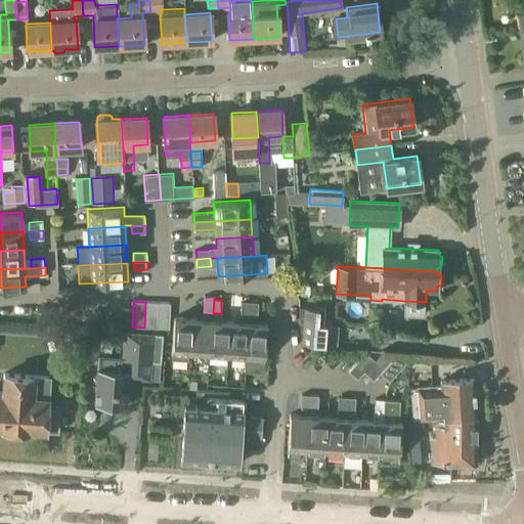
[(242,301),(241,315),(238,315),(238,321),(230,321),(228,357),(246,359),(250,302),(242,301)]
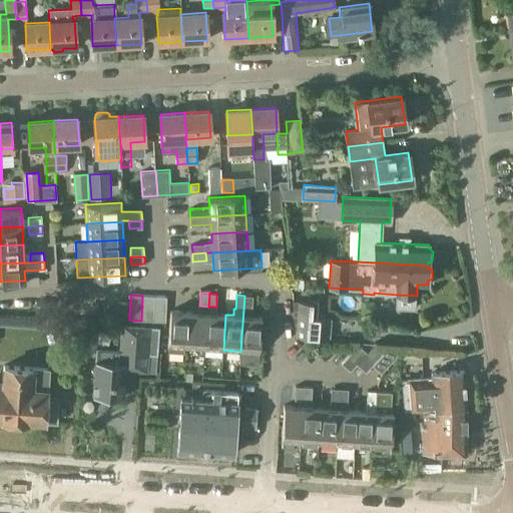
[(153,321),(154,296),(142,296),(141,321),(153,321)]
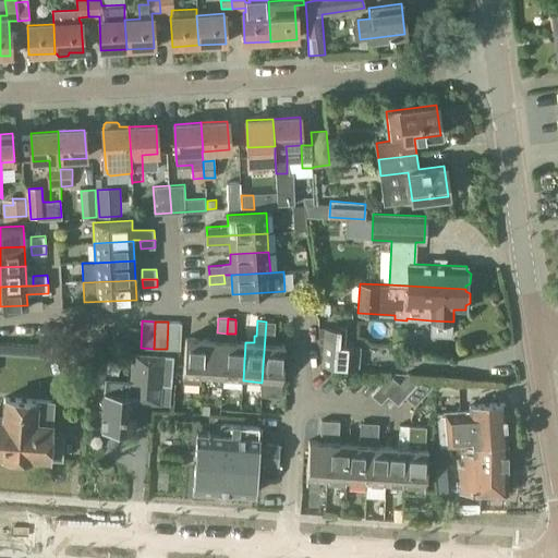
[(180,350),(181,323),(168,322),(167,349),(177,350),(180,350)]
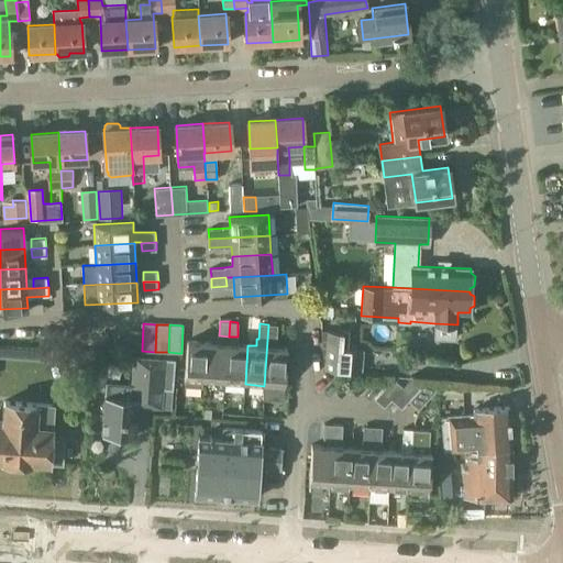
[(285,387),(287,348),(276,346),(277,324),(268,324),(264,386),(265,386),(264,399),(284,400),(285,387)]
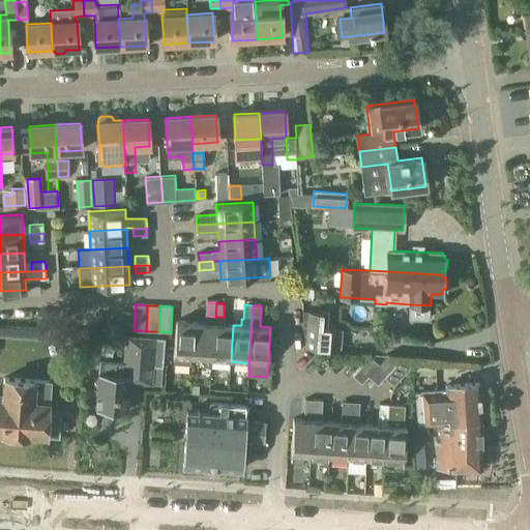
[(339,349),(340,328),(322,327),(322,320),(323,312),(307,312),(307,319),(306,348),(318,348),(339,349)]
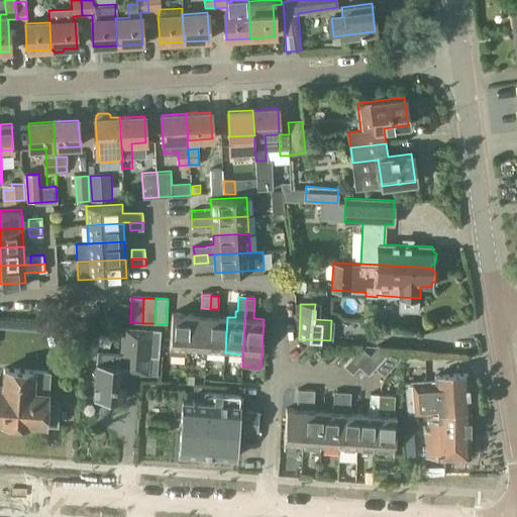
[(172,313),(170,349),(170,354),(186,355),(186,350),(188,350),(191,314),(172,313)]
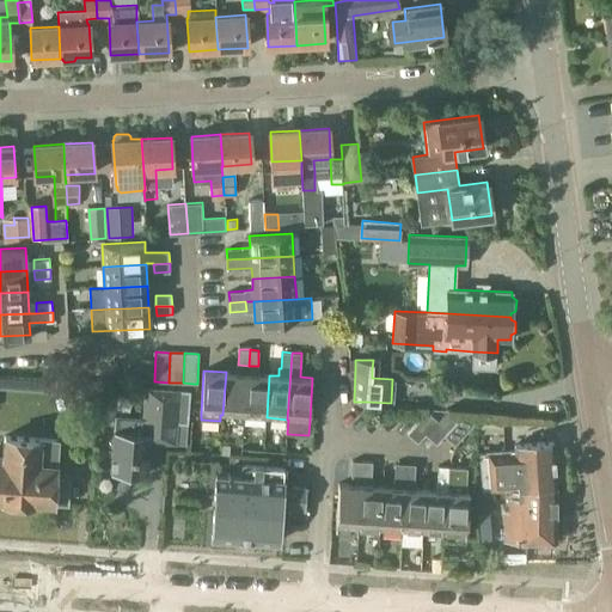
[(244,416),(248,373),(226,372),(222,415),(244,416)]
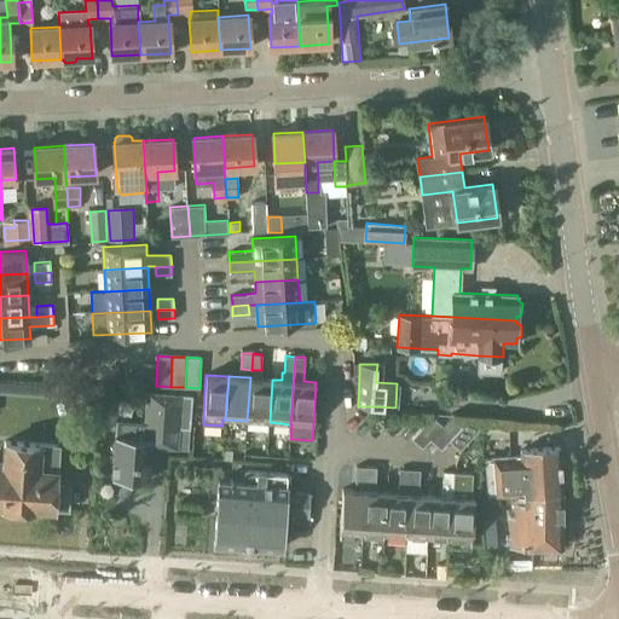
[(270,422),(272,380),(261,379),(250,377),(247,421),(270,422)]
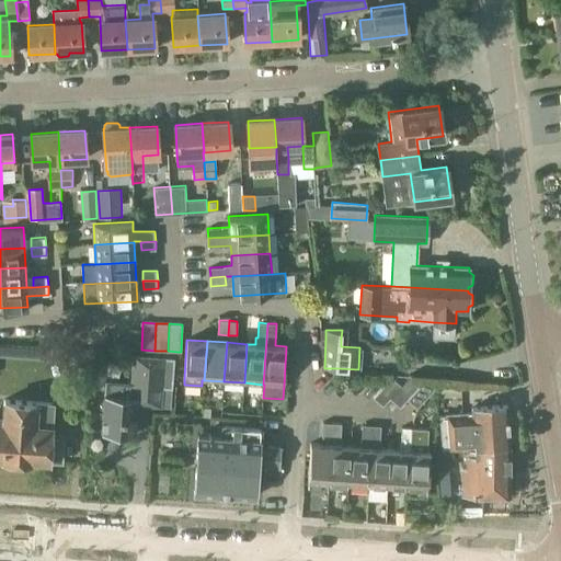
[(104,393),(101,432),(135,435),(137,404),(161,407),(163,387),(172,388),(174,357),(133,354),(130,382),(105,380),(104,393)]
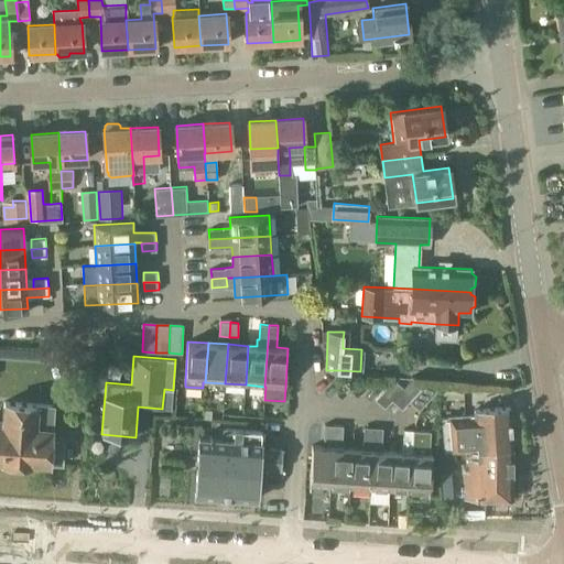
[(376,400),(386,409),(392,400),(404,388),(394,379),(387,387),(376,400)]
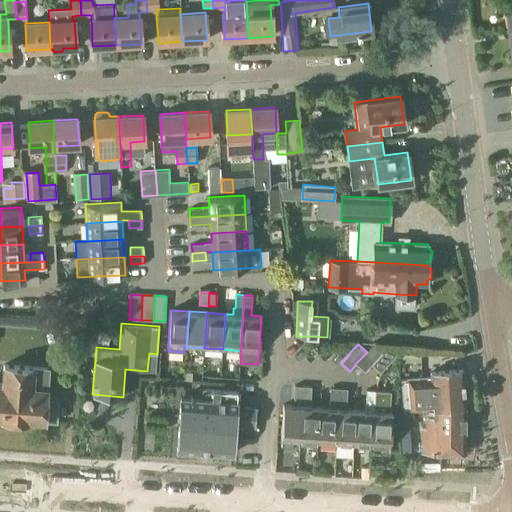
[(356,363),(365,371),(372,364),(382,353),(373,345),(367,352),(356,363)]
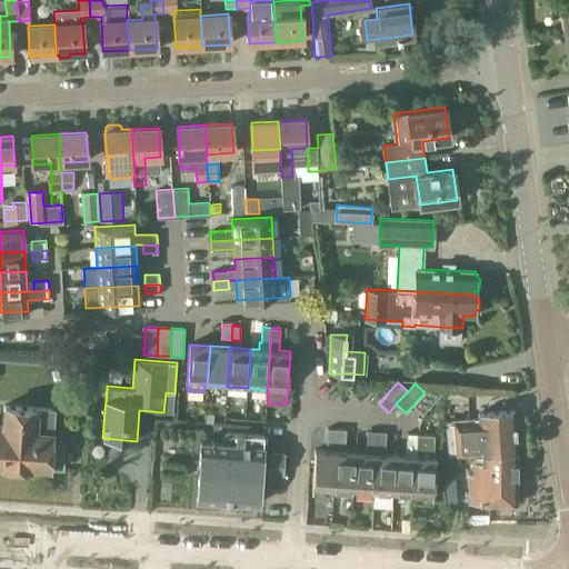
[(413,405),(423,413),(442,392),(432,383),(425,392),(413,405)]
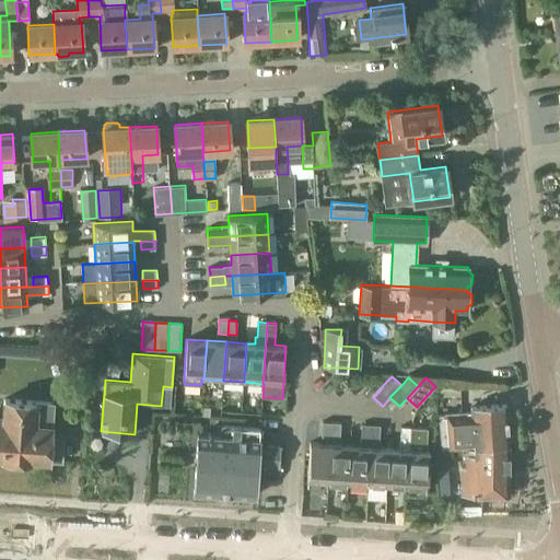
[(447,386),(447,396),(458,396),(458,387),(447,386)]
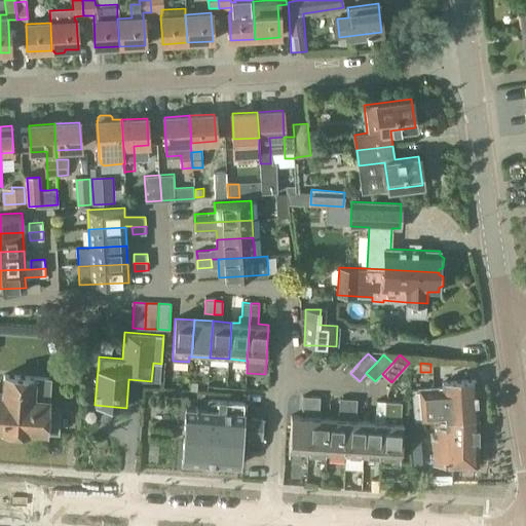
[(50,379),(5,375),(4,383),(0,382),(0,429),(4,430),(29,433),(29,431),(46,434),(46,431),(59,433),(60,410),(48,409),(50,379)]
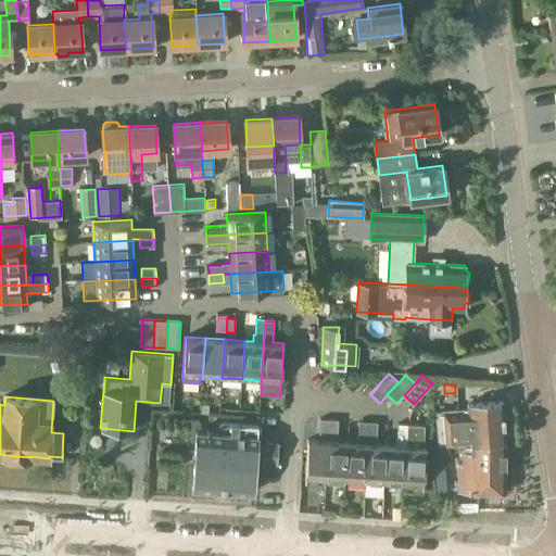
[(467,403),(468,408),(436,411),(438,444),(470,442),(470,444),(505,441),(503,401),(467,403)]
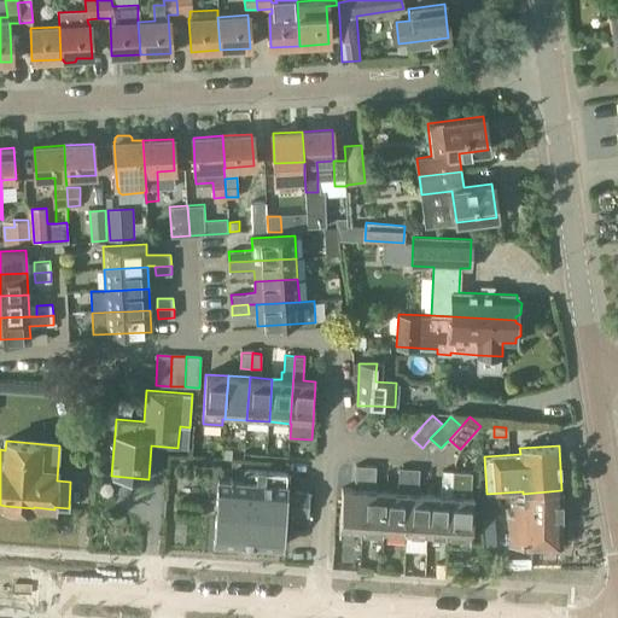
[(365,482),(366,466),(356,465),(355,482),(365,482)]
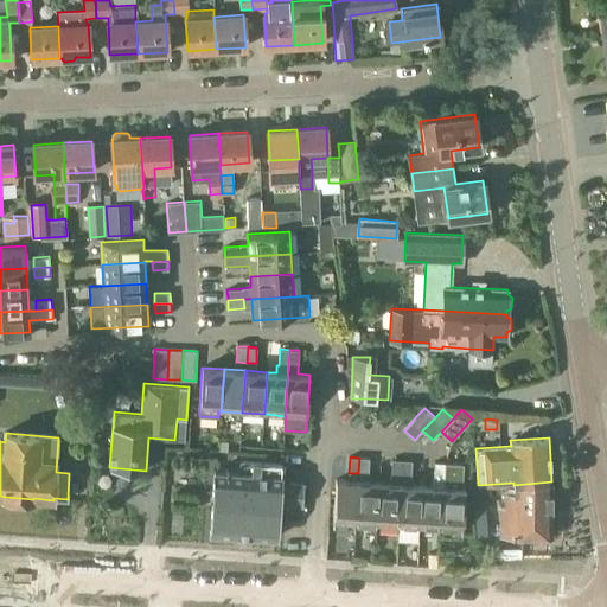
[(359,458),(358,473),(369,474),(370,458),(359,458)]
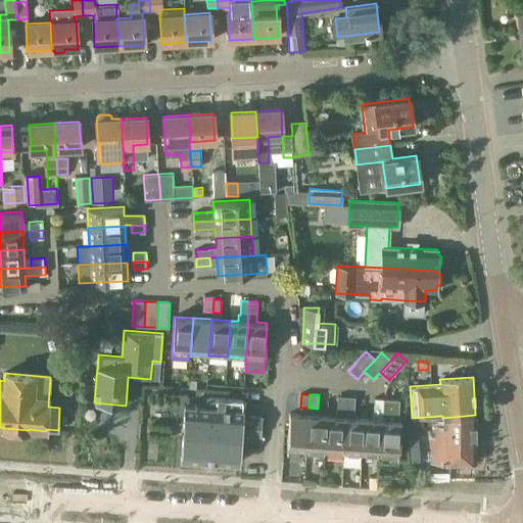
[(338,395),(337,416),(327,416),(324,453),(342,454),(346,396),(338,395)]
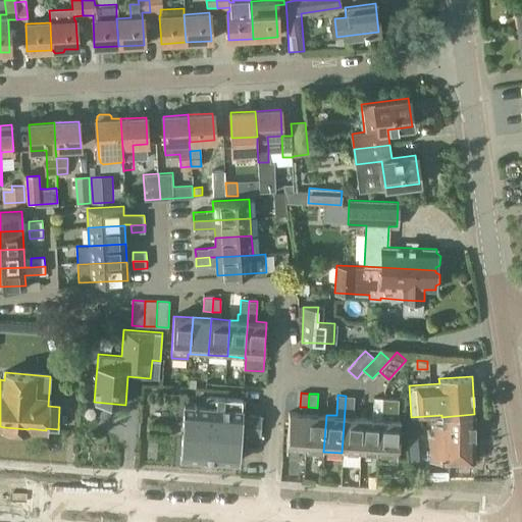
[(180,458),(238,462),(240,432),(260,433),(261,415),(249,414),(249,419),(241,418),(243,399),(208,396),(207,406),(185,405),(180,458)]
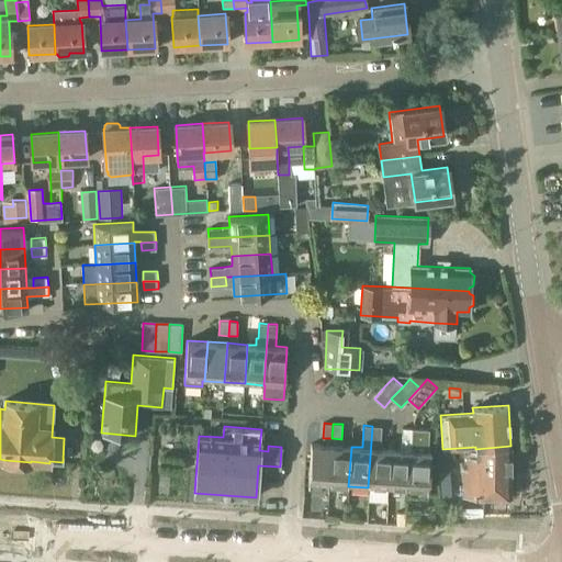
[(388,489),(390,449),(380,448),(382,427),(372,426),(368,487),(388,489)]
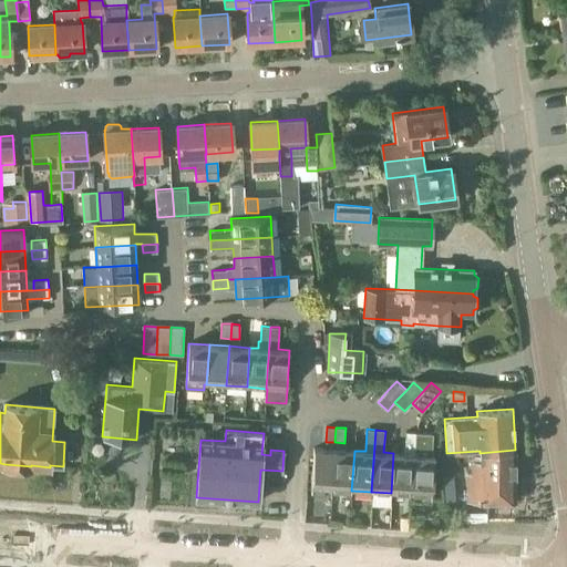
[(406,432),(405,454),(393,453),(391,493),(411,494),(414,432),(406,432)]
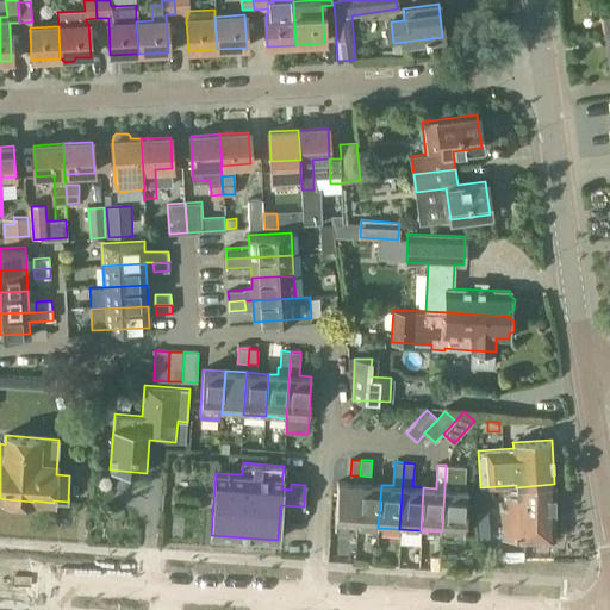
[(458,466),(446,465),(442,531),(465,533),(467,490),(470,466),(458,466)]
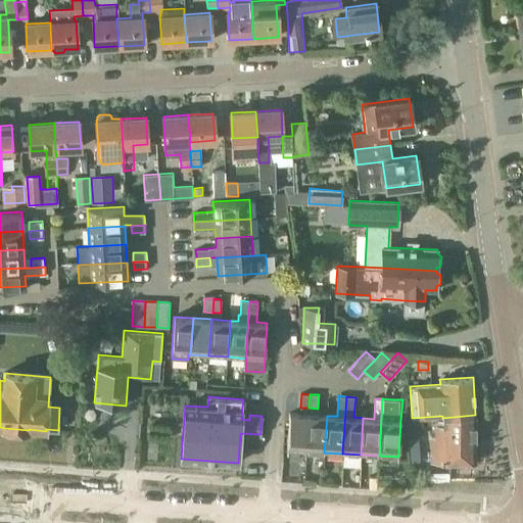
[(306,450),(308,415),(289,413),(287,449),(306,450)]
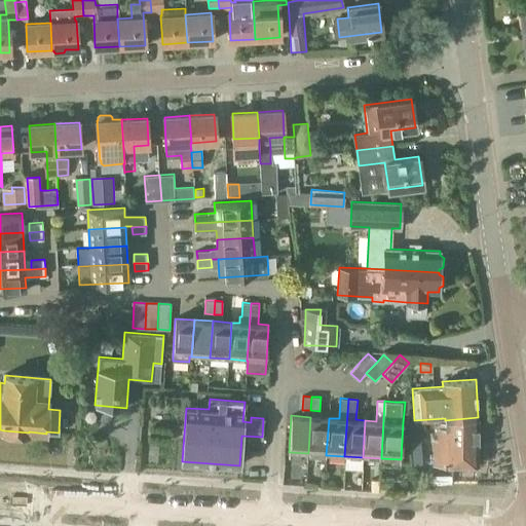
[(310,417),(308,453),(326,455),(329,418),(310,417)]
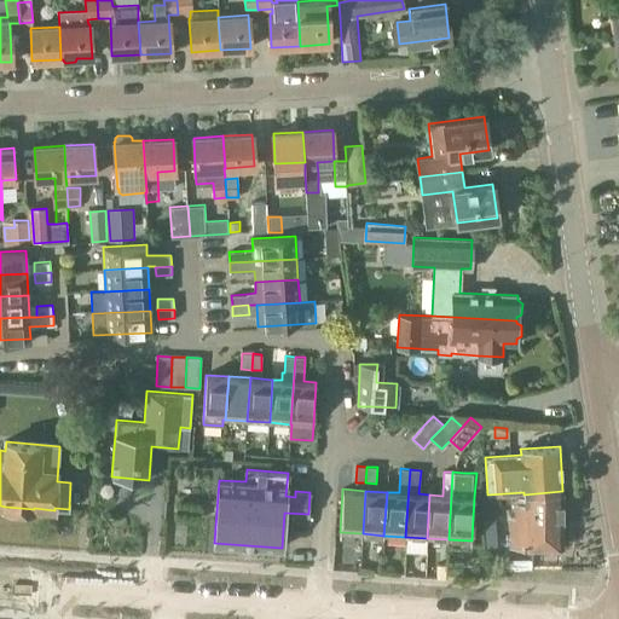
[(510,516),(510,547),(562,547),(562,492),(562,491),(524,495),(508,495),(508,502),(514,502),(515,516),(510,516)]
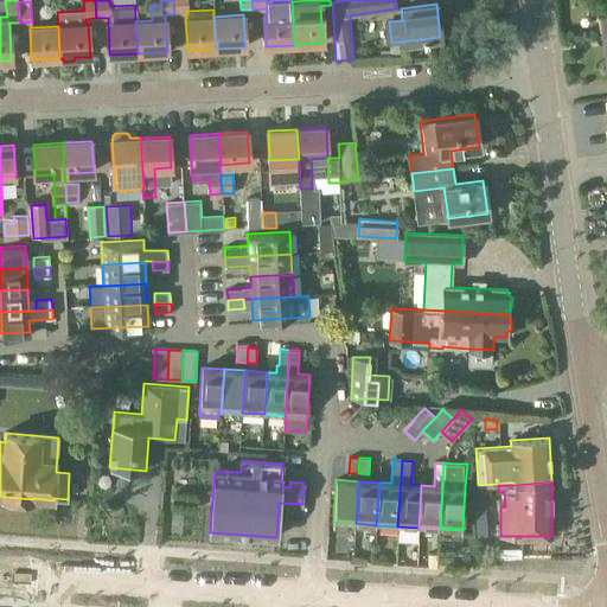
[(472,489),(472,506),(492,506),(492,489),(472,489)]
